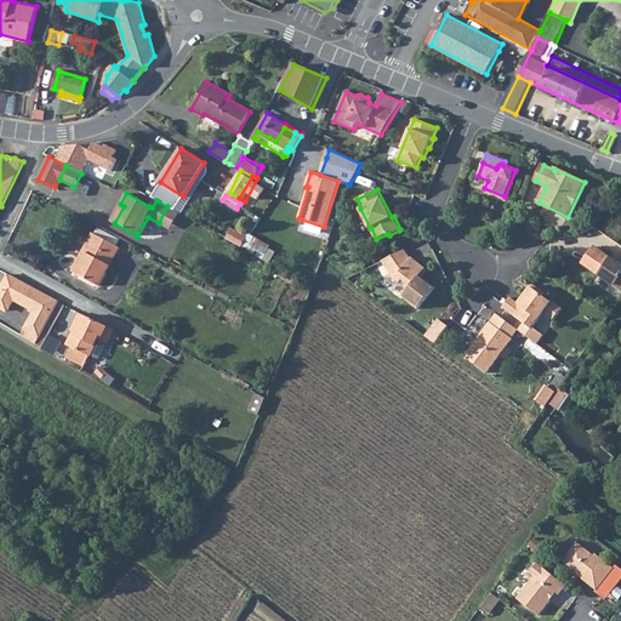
[(124,206),(120,204),(110,222),(114,223),(124,206)]
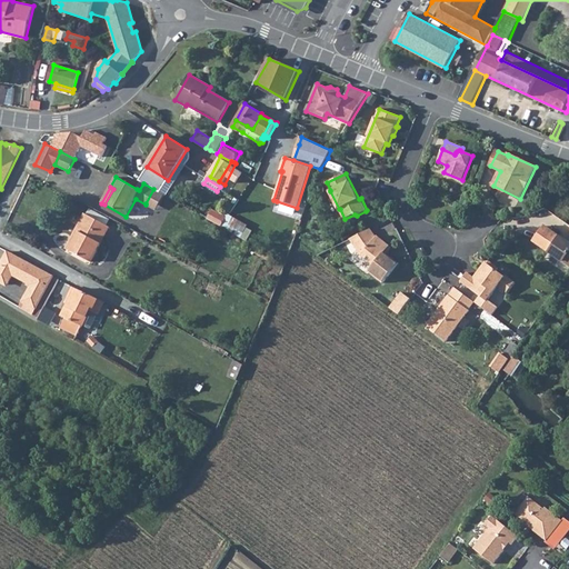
[(163,195),(153,189),(146,203),(156,209),(163,195)]
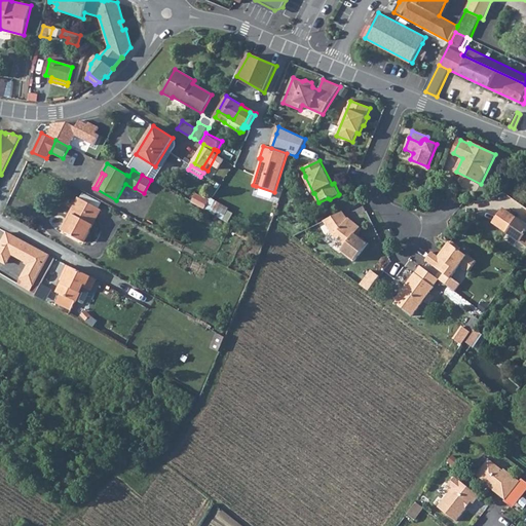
[(208,201),(196,195),(193,202),(204,209),(208,201)]
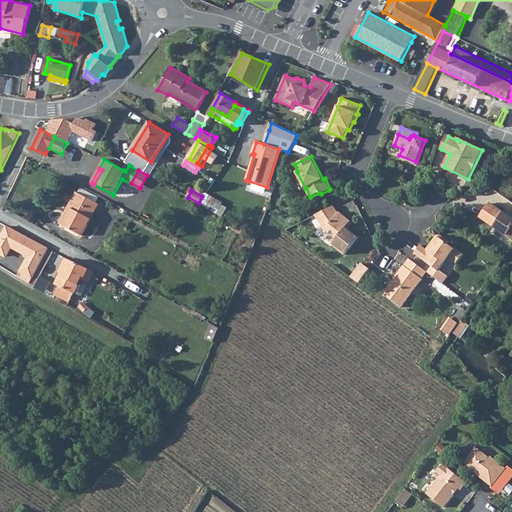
[(70,209),(62,225),(82,236),(99,204),(76,192),(68,208),(70,209)]
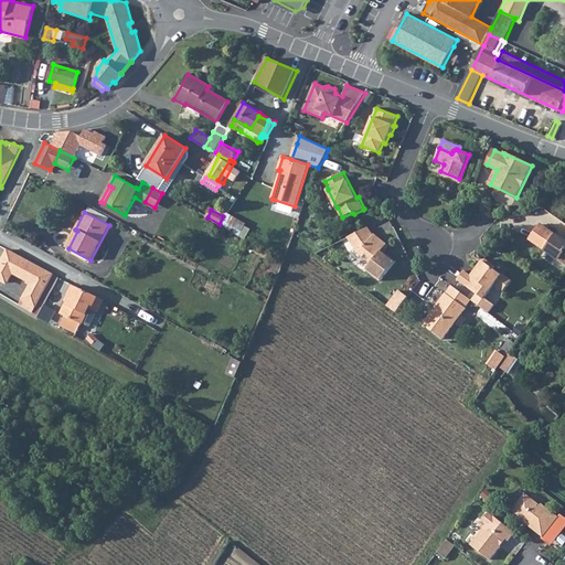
[(246,224),(237,219),(233,226),(242,231),(246,224)]
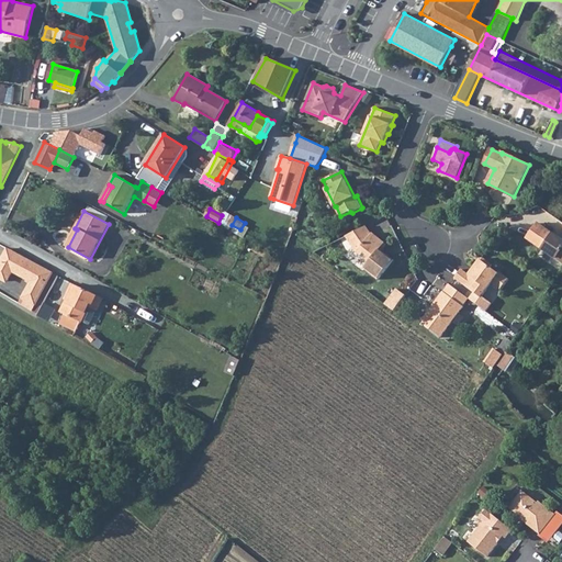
[(527,238),(561,262),(561,240),(537,223),(527,238)]
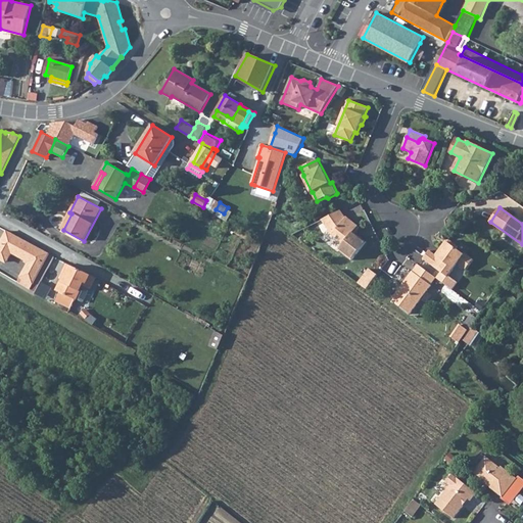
[(347,218),(341,210),(322,220),(330,231),(330,232),(344,244),(339,249),(352,259),(367,242),(354,232),(359,226),(348,217),(347,218)]
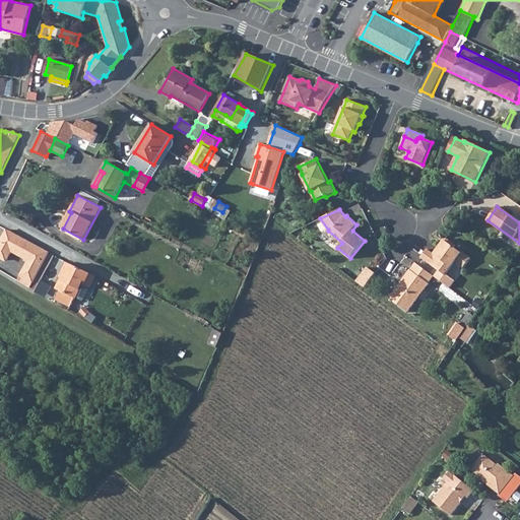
[(250,235),(233,225),(231,230),(248,239),(250,235)]
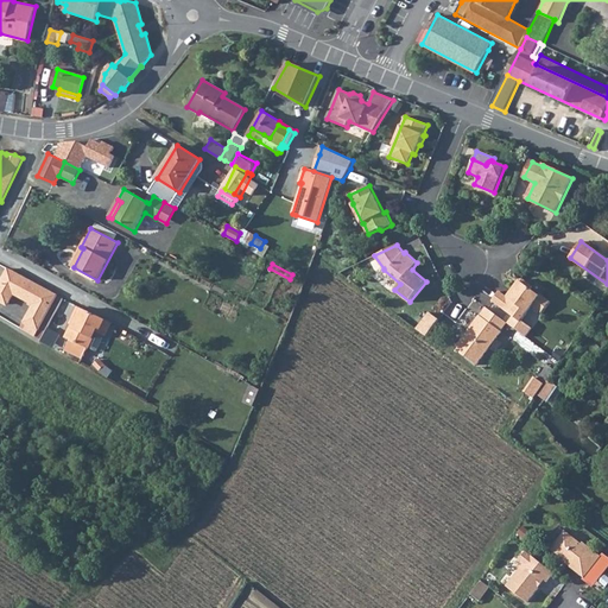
[(8,268),(0,283),(0,302),(5,304),(8,303),(13,295),(33,305),(20,328),(36,336),(57,296),(8,268)]
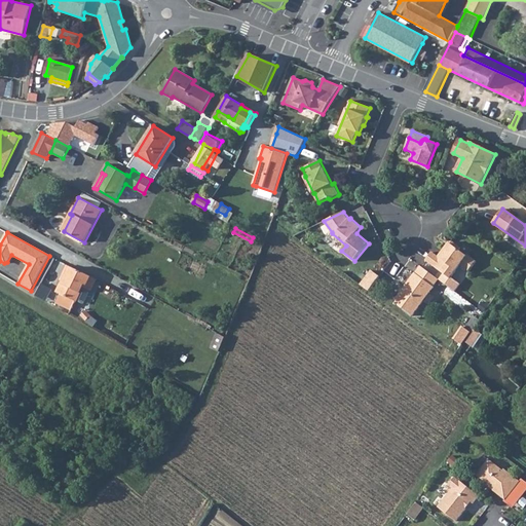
[(433,251),(425,259),(445,273),(440,280),(456,292),(461,284),(452,276),(460,265),(468,271),(477,260),(470,255),(466,255),(458,249),(459,247),(452,240),(449,241),(442,250),(445,251),(441,257),(433,251)]
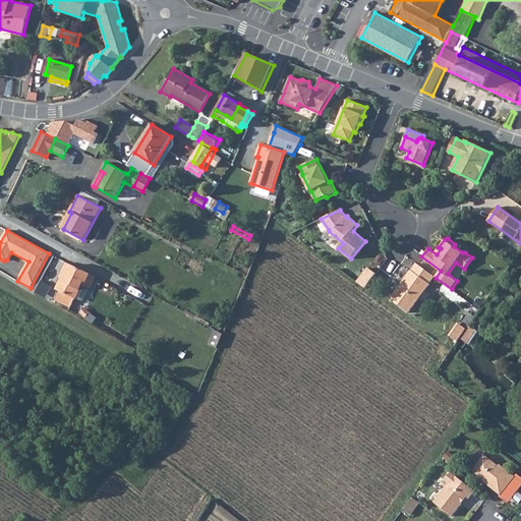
[(55,300),(71,307),(82,284),(90,288),(96,277),(67,263),(63,271),(66,273),(63,279),(62,278),(56,290),(59,291),(55,300)]
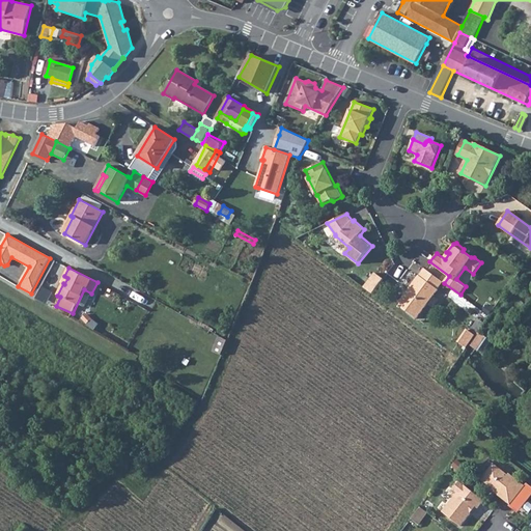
[(419,276),(437,288),(442,282),(424,269),(419,276)]
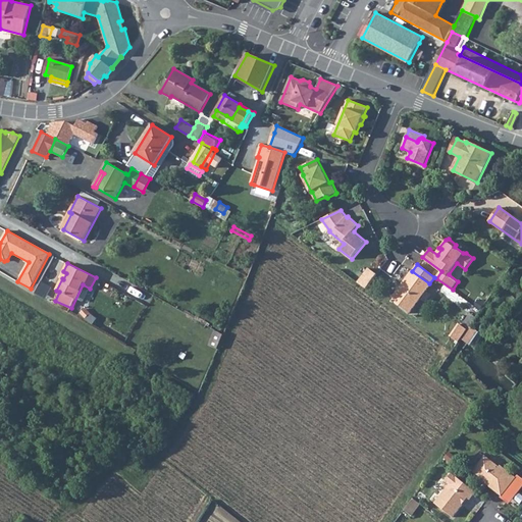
[(368,268),(358,283),(367,290),(377,274),(368,268)]
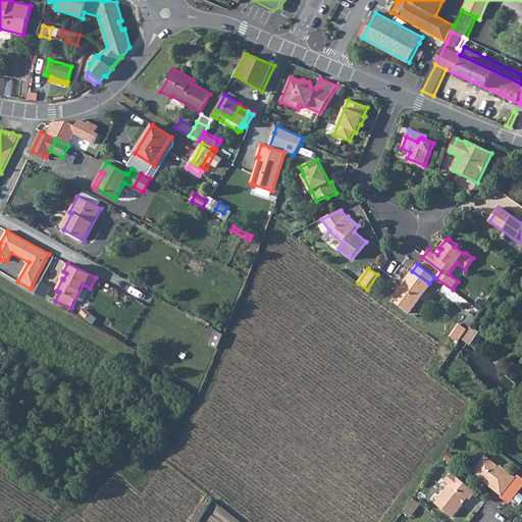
[(400,286),(390,299),(410,313),(430,284),(429,283),(412,271),(411,270),(407,277),(408,278),(401,288),(400,286)]
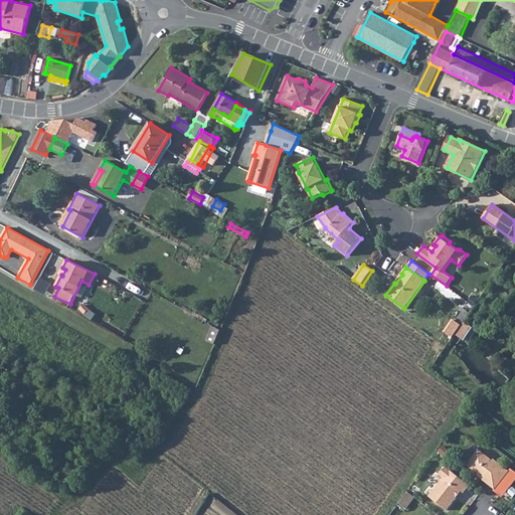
[(445,333),(452,338),(455,334),(461,326),(454,321),(445,333)]
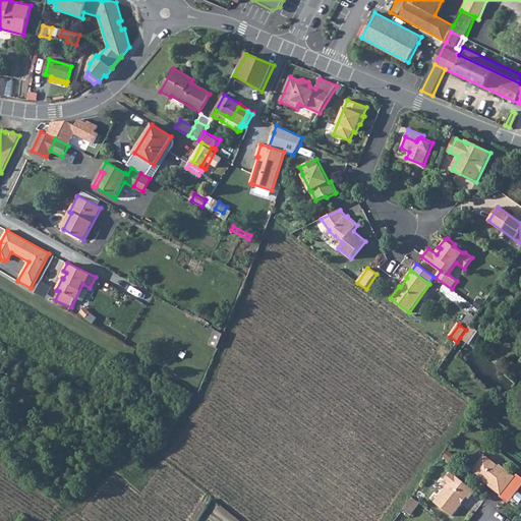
[(481,336),(469,326),(466,330),(460,338),(466,342),(473,347),(481,336)]
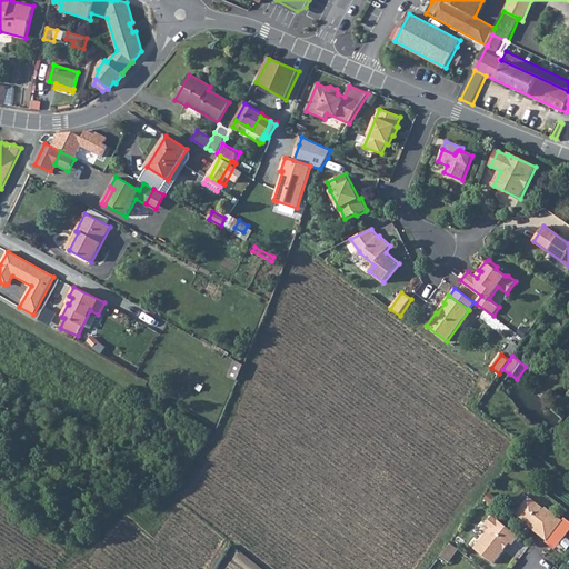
[(546,510),(529,498),(519,512),(520,518),(531,527),(530,528),(549,542),(557,531),(566,539),(568,535),(568,521),(567,519),(565,522),(547,509),(546,510)]
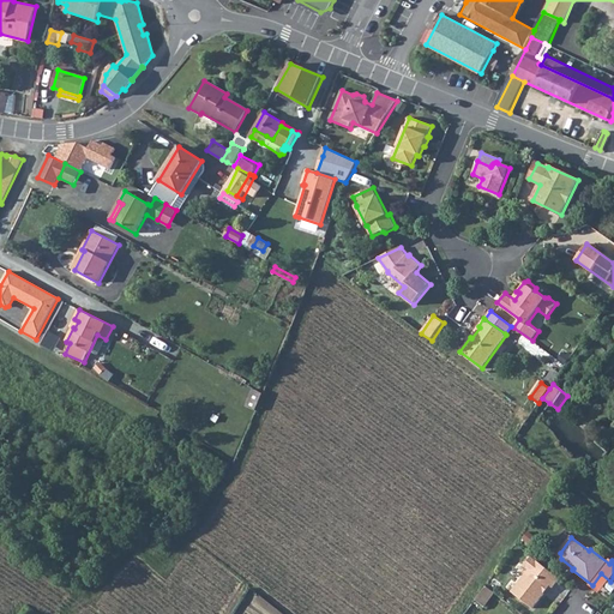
[(527,605),(552,573),(540,564),(533,558),(524,567),(529,571),(512,593),(527,605)]
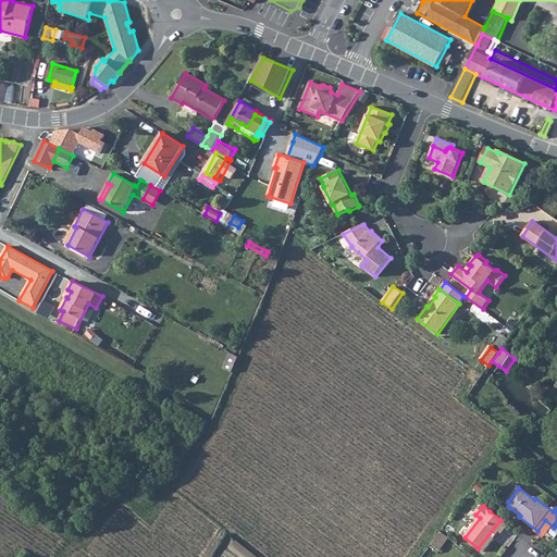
[(503,535),(509,528),(500,520),(478,548),(484,554),(500,533),(503,535)]
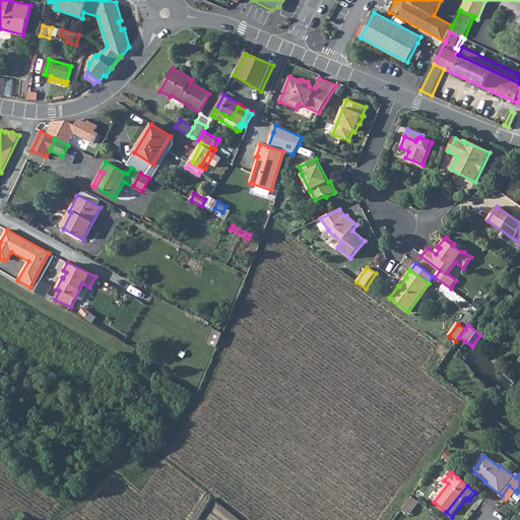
[(517,493),(509,485),(502,496),(501,498),(509,504),(517,493)]
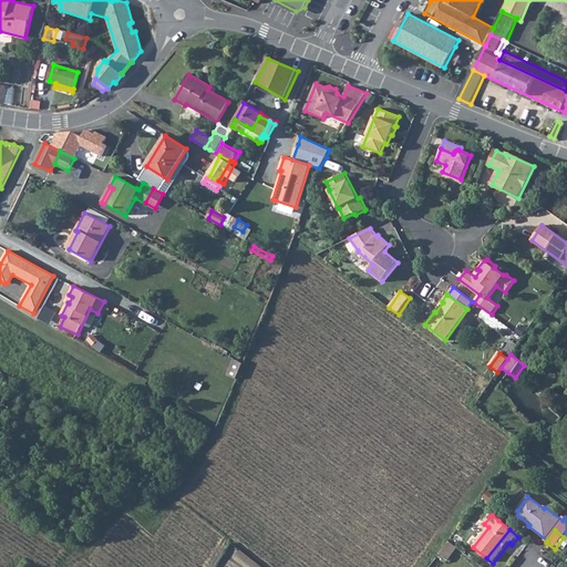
[(459,548),(451,543),(440,554),(447,560),(459,548)]
